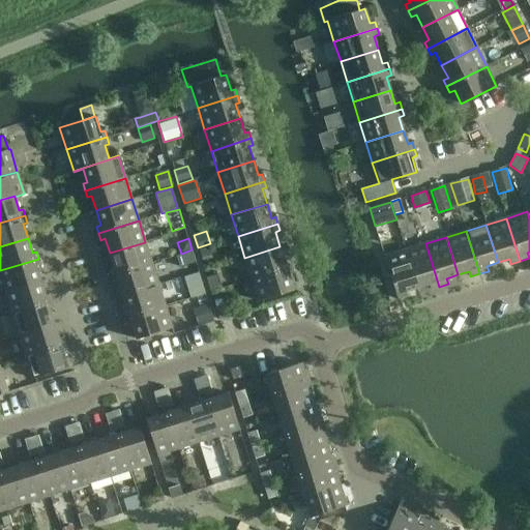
[(152,263),(145,242),(110,253),(114,267),(110,269),(112,275),(152,263)]
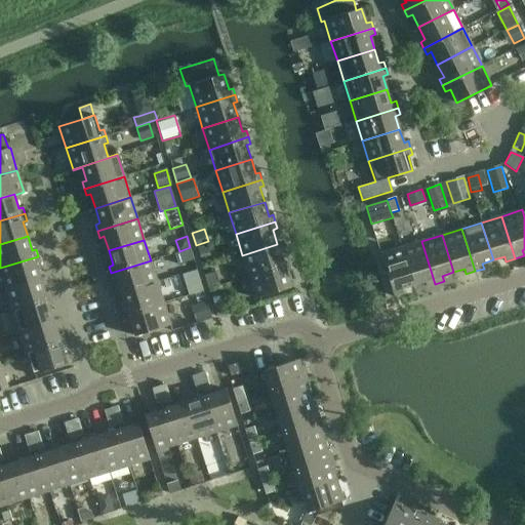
[(421,241),(402,247),(413,285),(425,281),(427,286),(435,284),(421,241)]
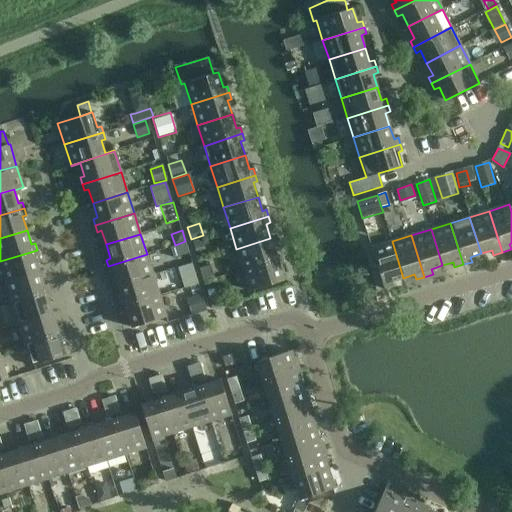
[(201,238),(193,241),(196,249),(204,247),(201,238)]
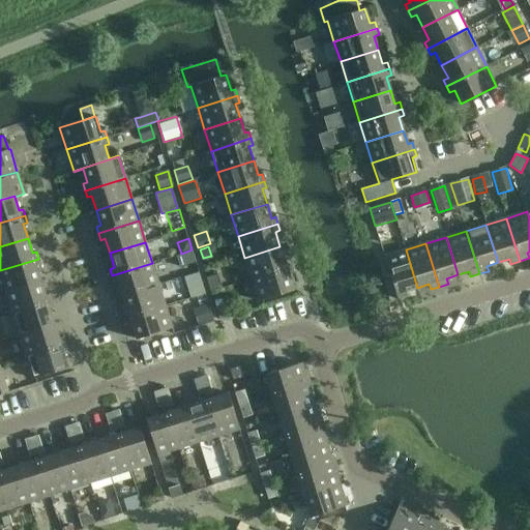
[(251,278),(291,266),(289,260),(285,261),(280,246),(244,258),(251,278)]
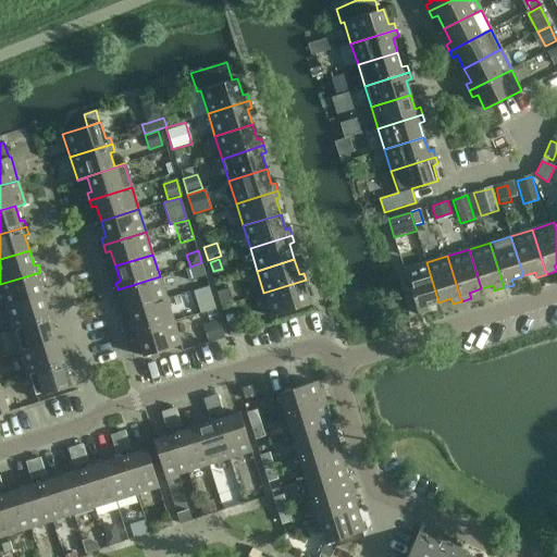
[(438,302),(426,262),(404,270),(418,314),(429,311),(426,306),(438,302)]
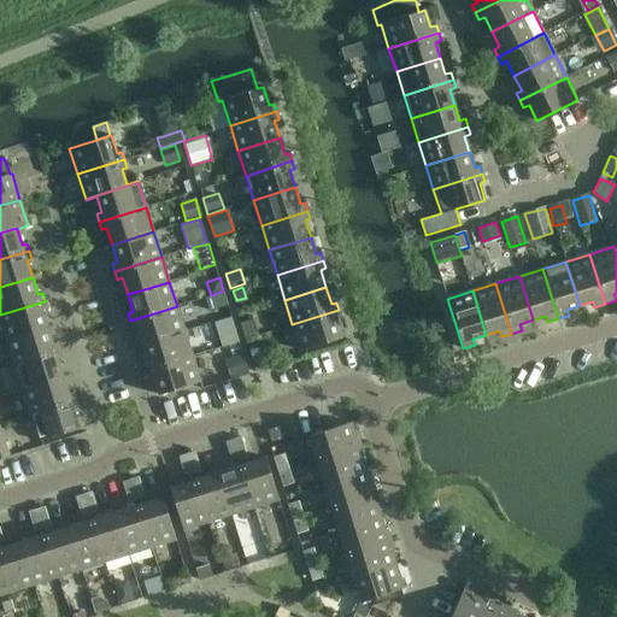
[(223,292),(205,298),(210,311),(228,305),(223,292)]
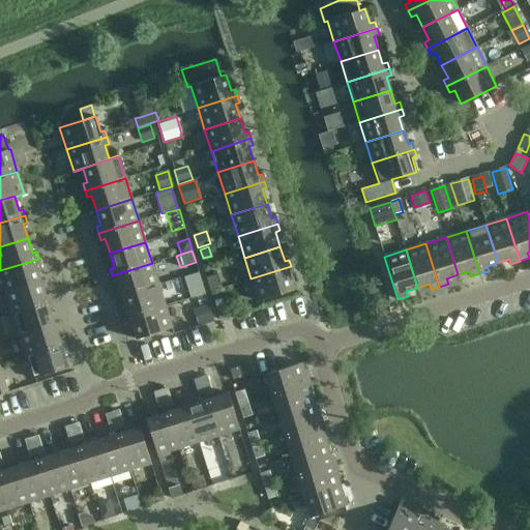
[(0,270),(0,275),(5,292),(40,281),(36,266),(40,265),(38,259),(0,270)]
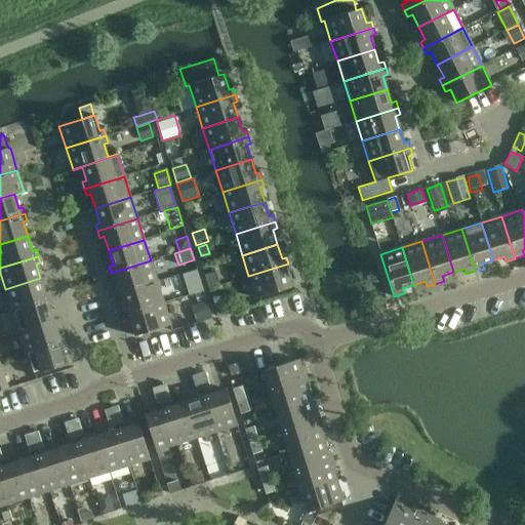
[(122,293),(157,282),(151,260),(111,273),(113,280),(117,278),(122,293)]
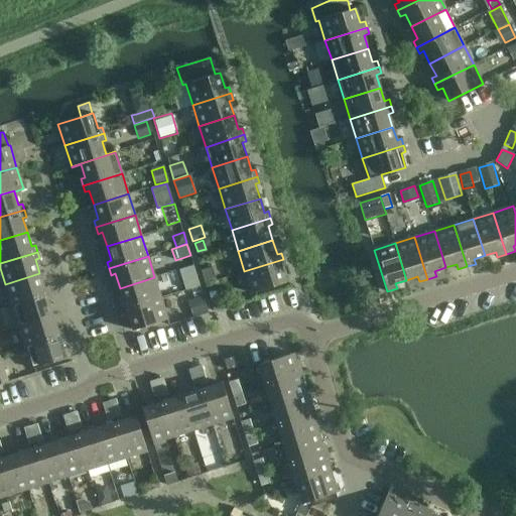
[(285,266),(283,259),(244,271),(251,293),(286,282),(281,267),(285,266)]
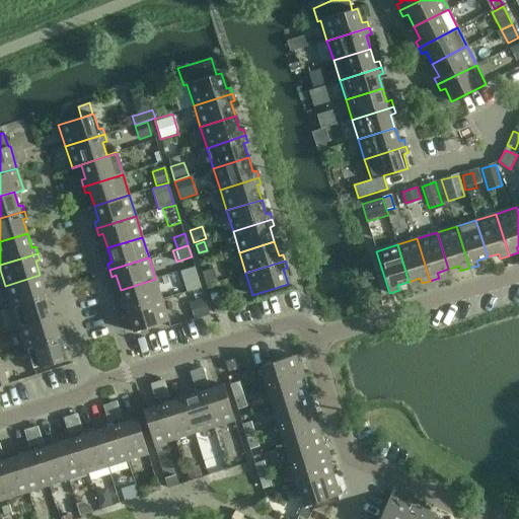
[(213,269),(203,273),(207,285),(217,282),(213,269)]
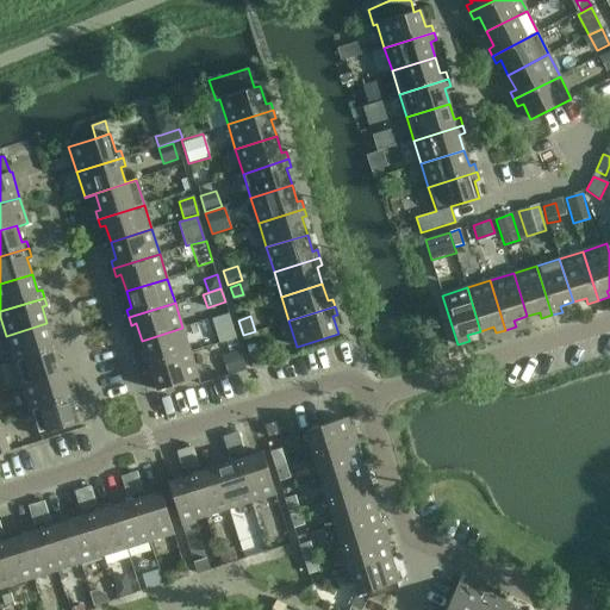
[(6,336),(14,361),(60,347),(57,338),(53,341),(47,323),(6,336)]
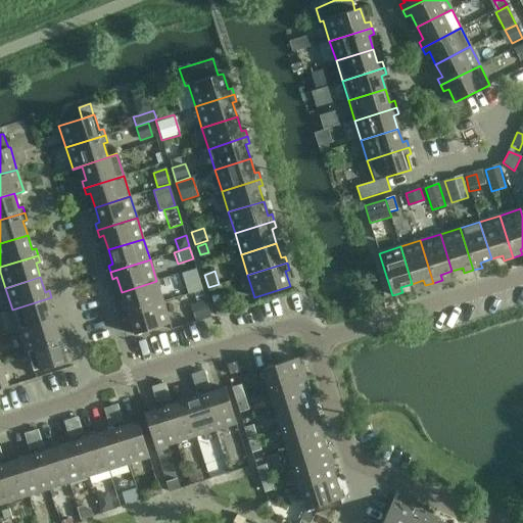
[(124,314),(162,301),(156,281),(122,292),(126,306),(122,307),(124,314)]
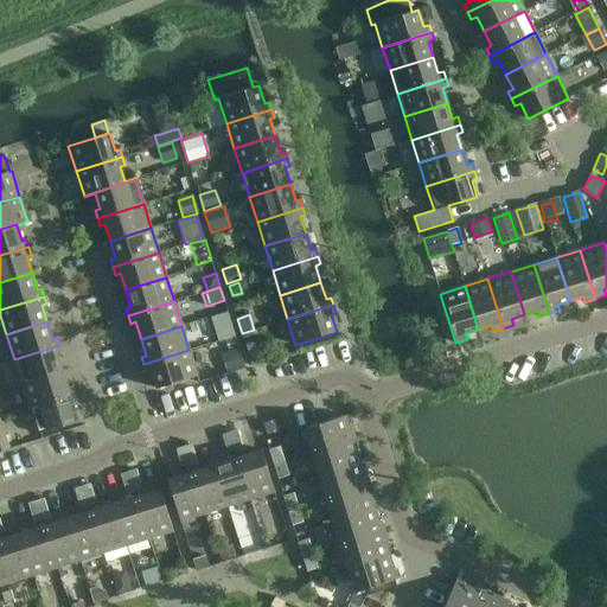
[(59,345),(14,359),(21,383),(62,371),(57,353),(62,352),(59,345)]
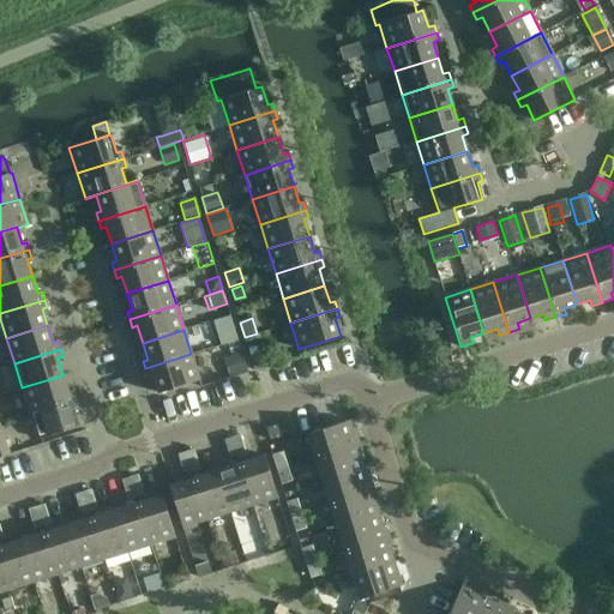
[(158,393),(199,380),(191,354),(145,368),(148,377),(152,375),(158,393)]
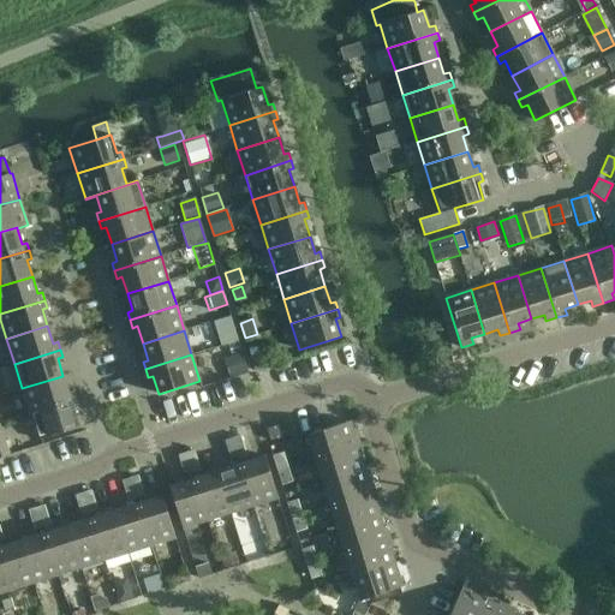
[(242,354),(225,359),(231,380),(248,374),(242,354)]
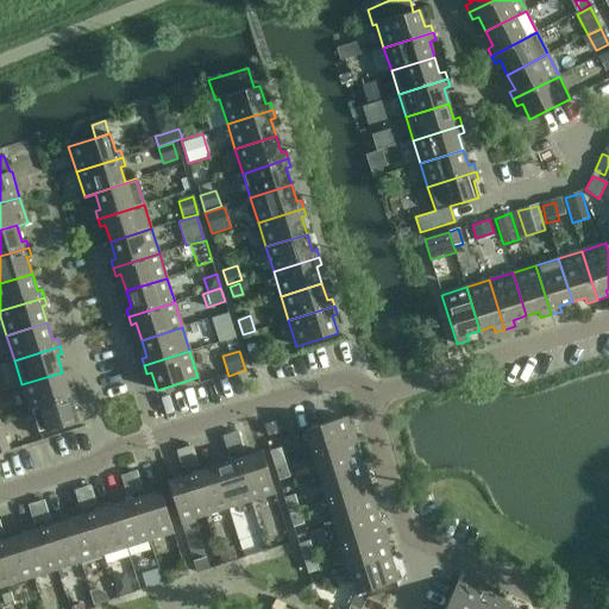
[(22,384),(29,409),(75,395),(73,387),(68,389),(62,372),(22,384)]
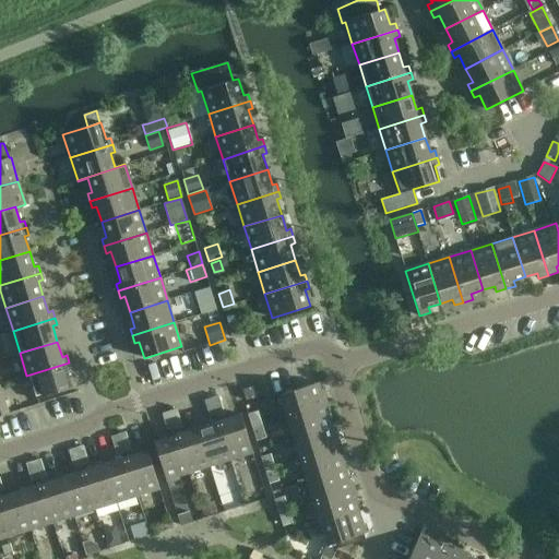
[(71,369),(69,364),(69,363),(26,376),(34,400),(72,388),(67,371),(71,369)]
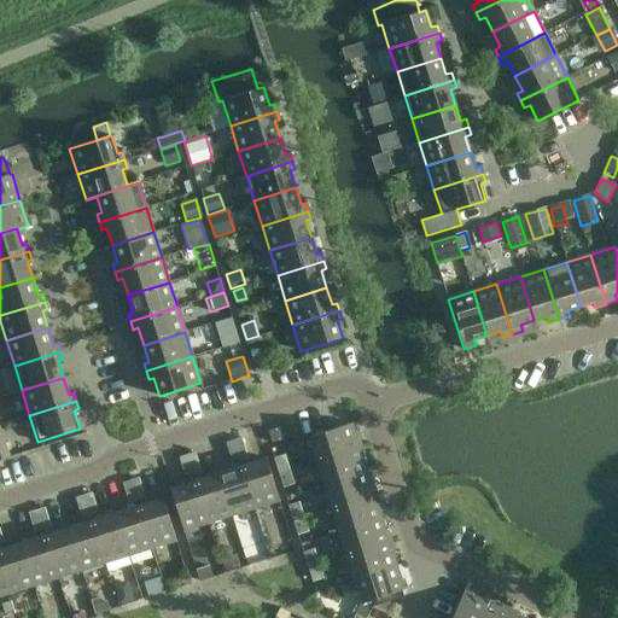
[(318,461),(362,447),(360,438),(357,439),(351,424),(309,437),(318,461)]
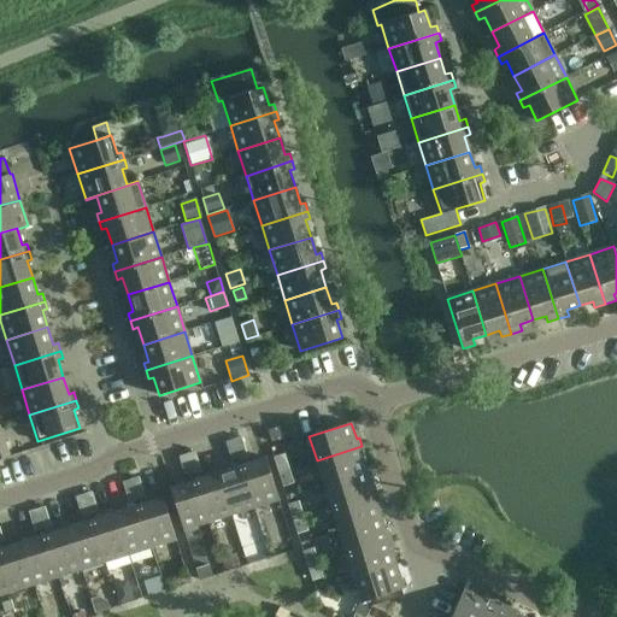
[(268,430),(271,442),(289,438),(286,425),(268,430)]
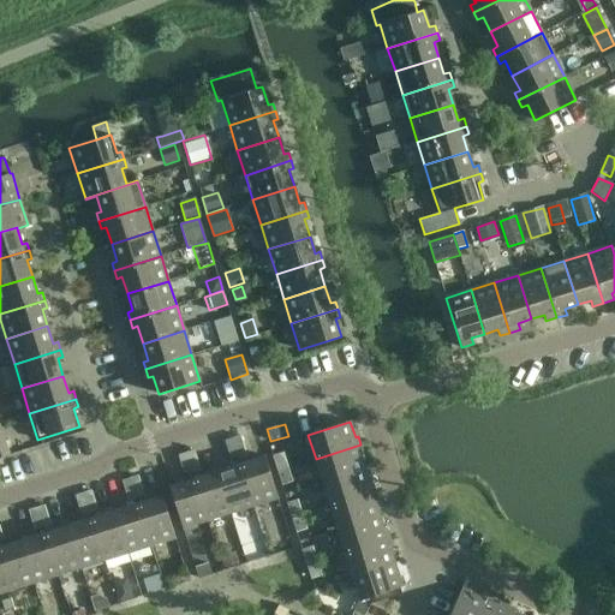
[(232,439),(238,457),(246,454),(240,436),(232,439)]
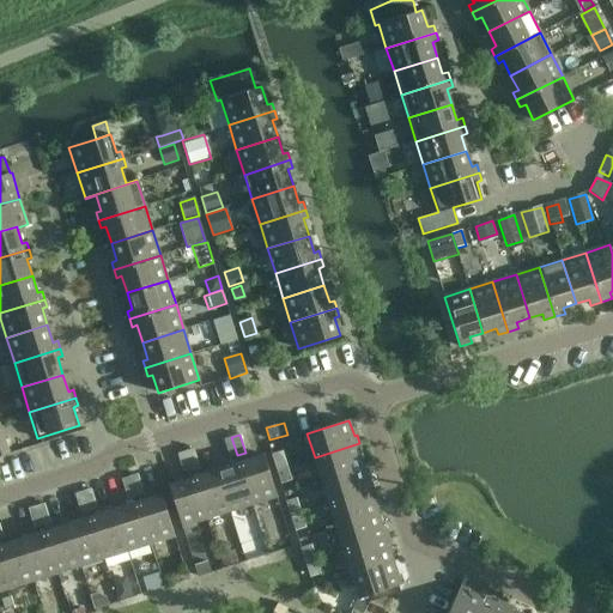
[(237,455),(231,437),(224,439),(230,457),(237,455)]
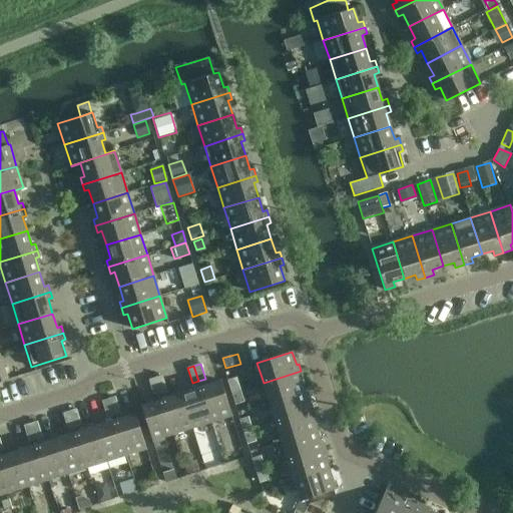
[(270,402),(305,391),(301,379),(303,378),(301,371),(264,383),(270,402)]
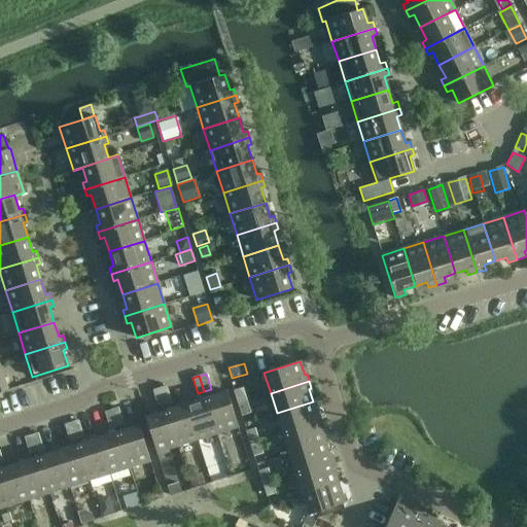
[(159,388),(164,405),(171,402),(166,386),(159,388)]
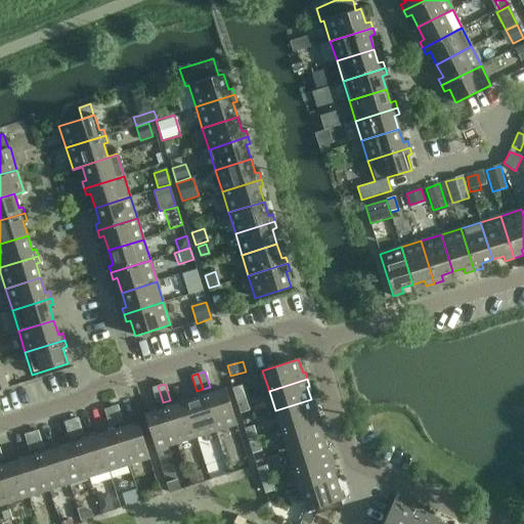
[(163,402),(158,386),(151,388),(157,404),(163,402)]
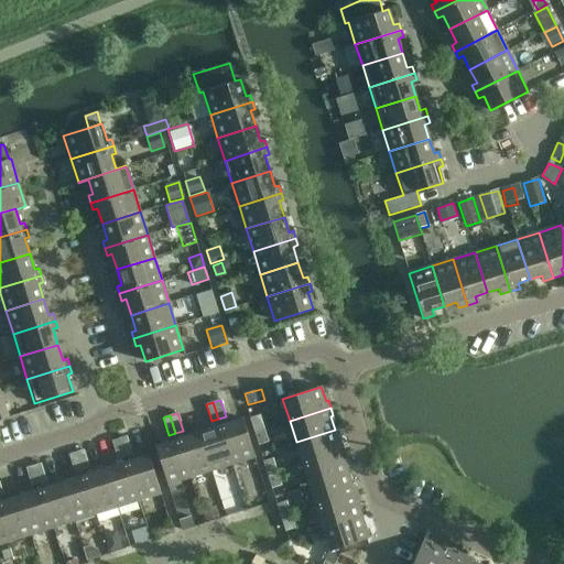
[(255,432),(263,429),(259,415),(250,419),(255,432)]
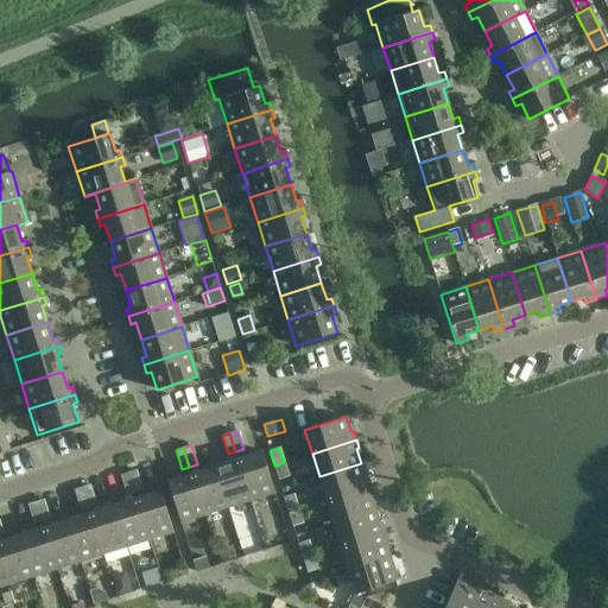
[(238,458),(251,500),(274,493),(261,450),(238,458)]
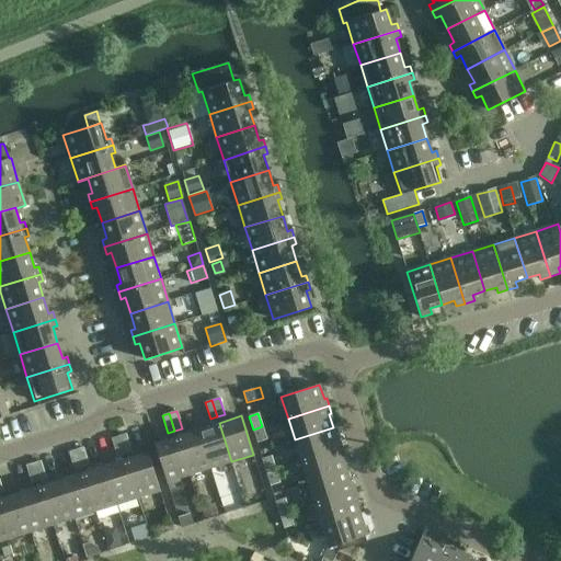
[(210,468),(231,461),(219,423),(198,430),(210,468)]
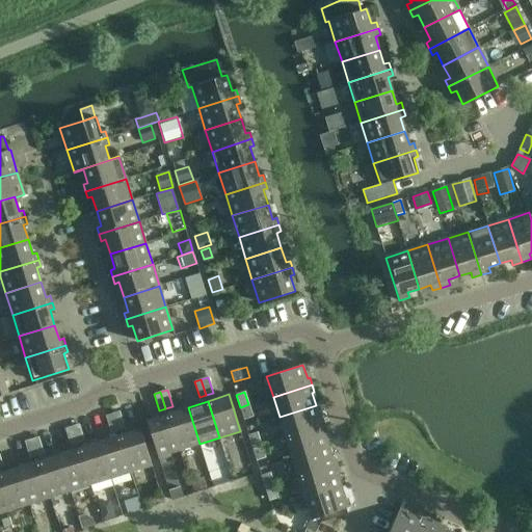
[(248,404),(240,407),(243,420),(253,417),(248,404)]
